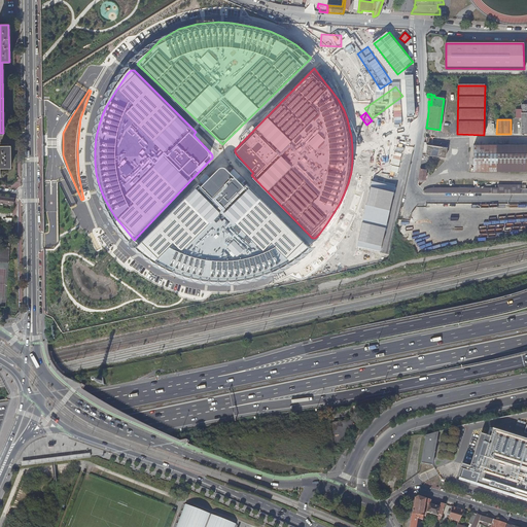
[(0,167),(10,167),(10,146),(5,146),(5,144),(0,144),(0,146),(0,167)]
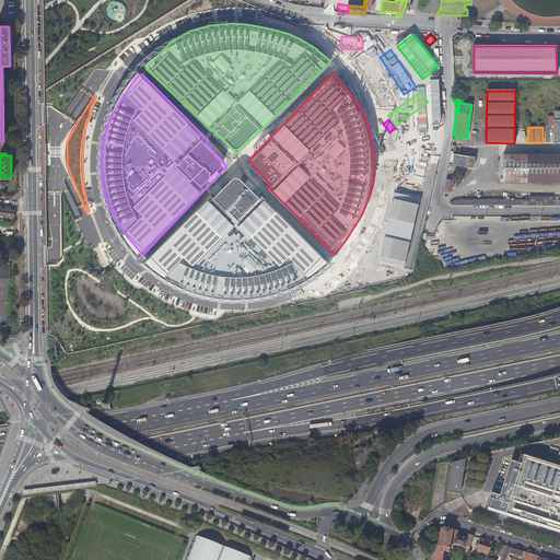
[(453,164),(448,164),(445,189),(451,190),(454,170),(455,170),(456,164),(473,167),(475,158),(454,154),(453,164)]
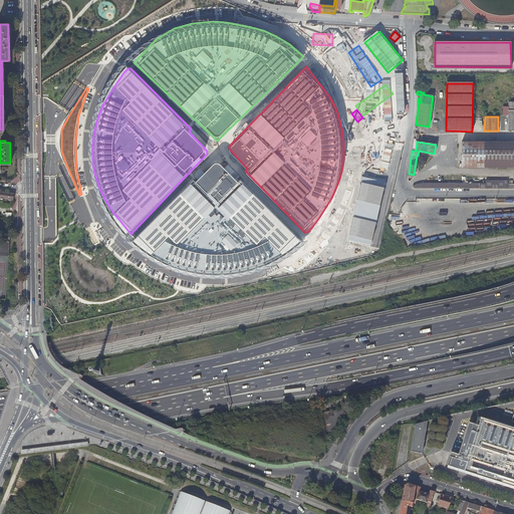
[(513,142),(463,142),(463,167),(513,167),(513,142)]
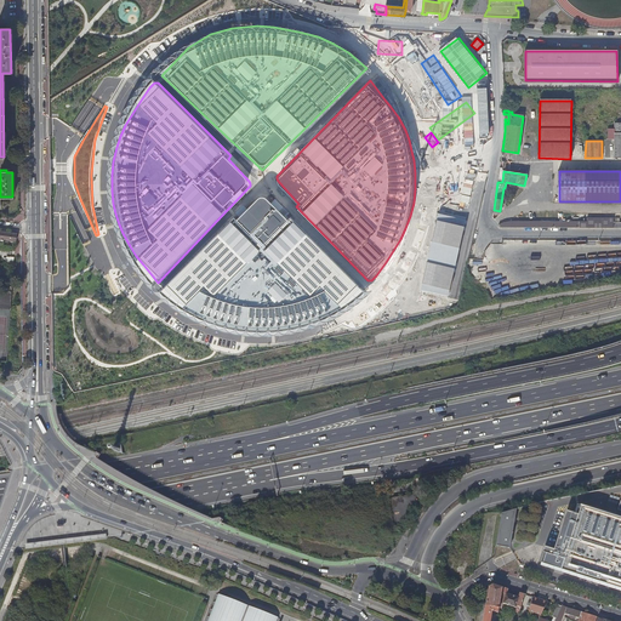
[(466,177),(451,183),(457,197),(472,189),(466,177)]
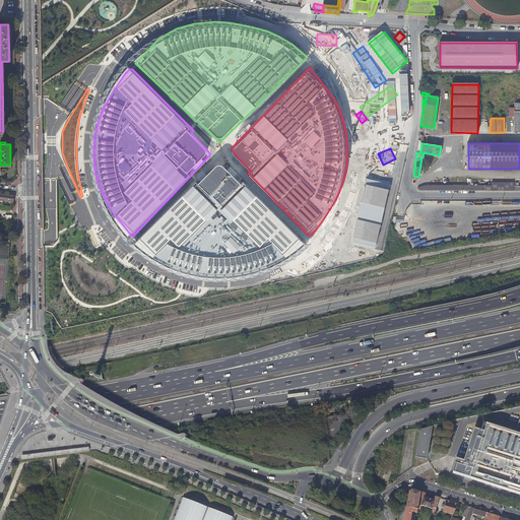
[(304,243),(220,159),(135,239),(150,252),(164,264),(177,269),(193,273),(210,274),(229,273),(249,271),(268,264),(286,253),(304,243)]
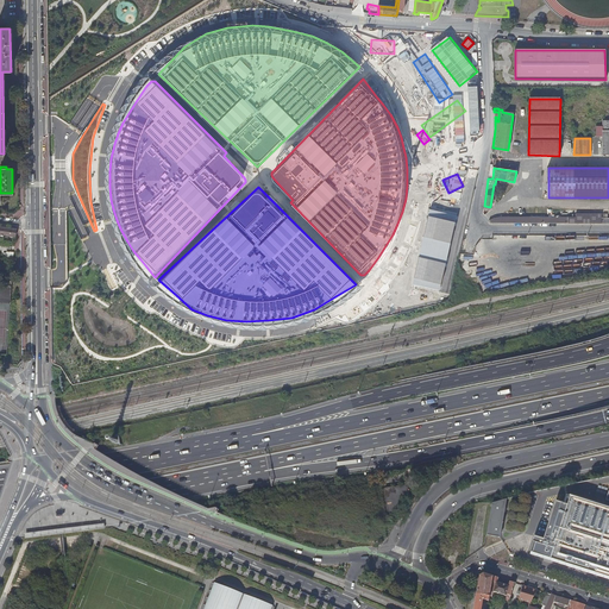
[(435,211),(418,286),(440,290),(456,215),(435,211)]
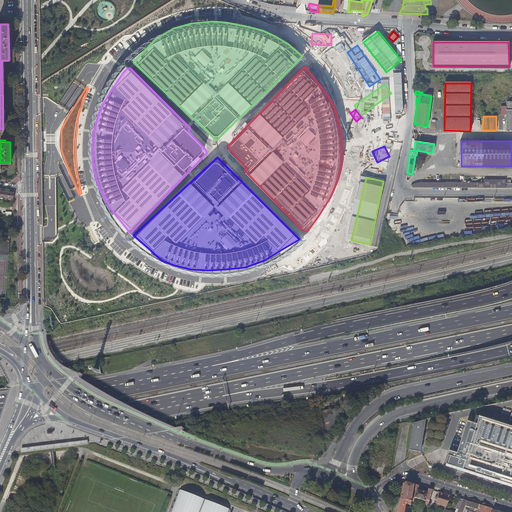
[(0,196),(13,198),(14,192),(0,190),(0,196)]
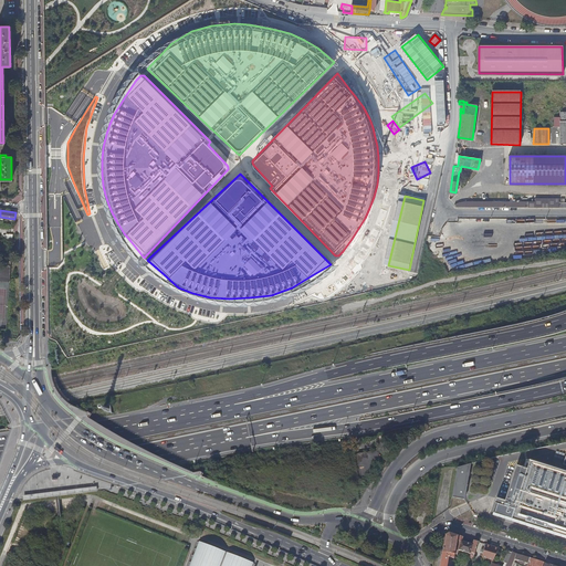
[(565,463),(564,471),(531,460),(514,511),(565,527),(565,463)]
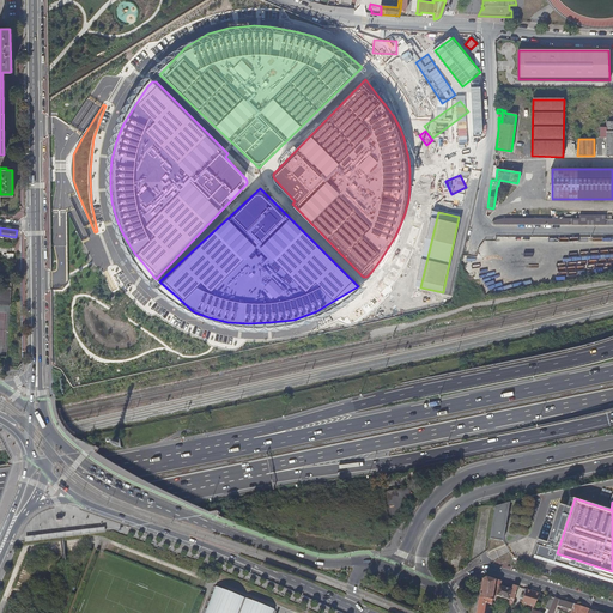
[(498,507),(495,508),(490,540),(503,542),(509,504),(498,507)]
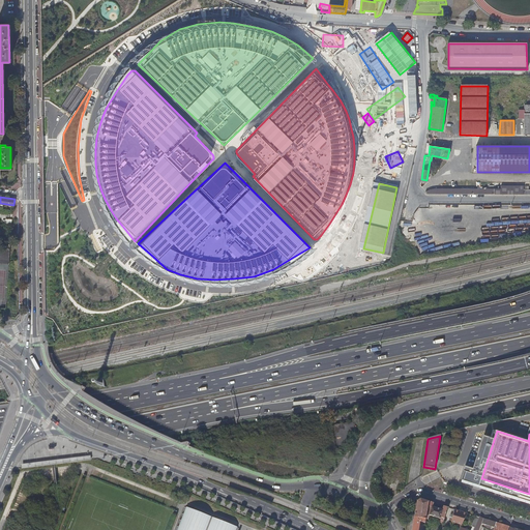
[(38,466),(91,460),(91,454),(40,462),(38,466)]
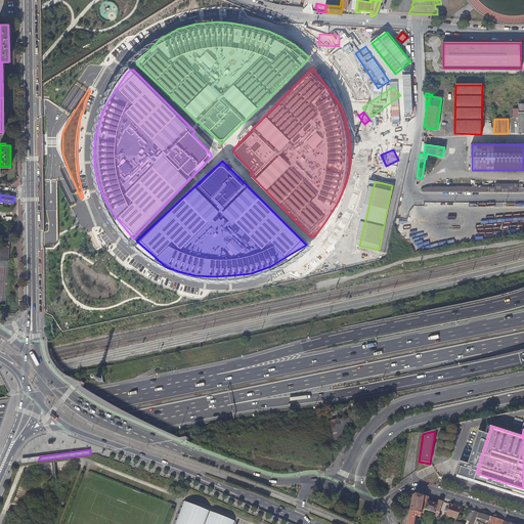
[(411,503),(409,511),(422,513),(423,507),(425,495),(417,493),(412,495),(411,503)]
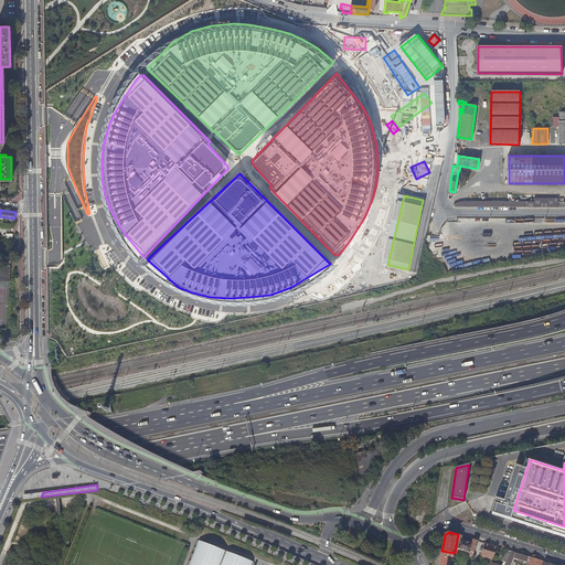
[(458,547),(458,548),(469,552),(471,544),(471,543),(460,540),(458,547)]
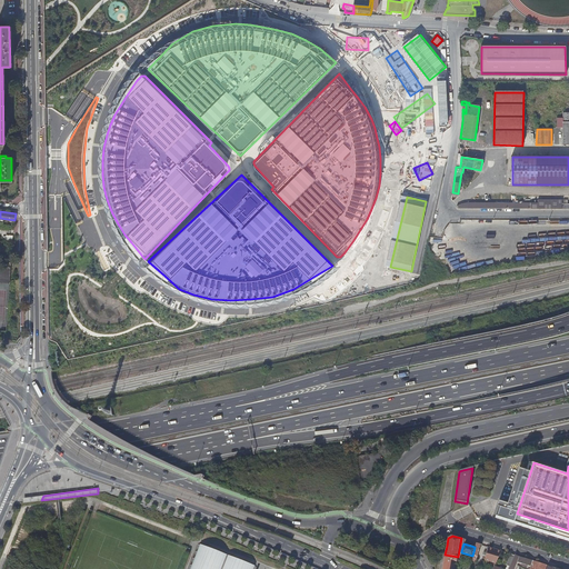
[(471,559),(476,561),(477,556),(481,545),(476,543),(475,547),(475,548),(472,556),(471,559)]
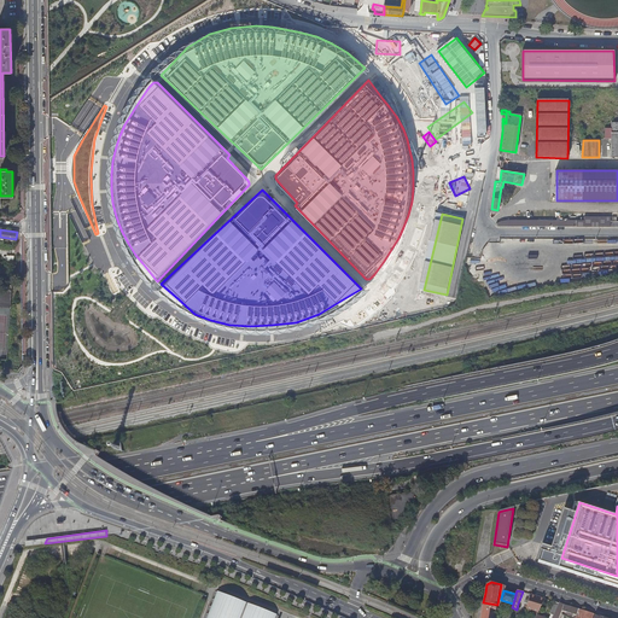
[(273,617),(275,614),(220,593),(209,617),(273,617)]
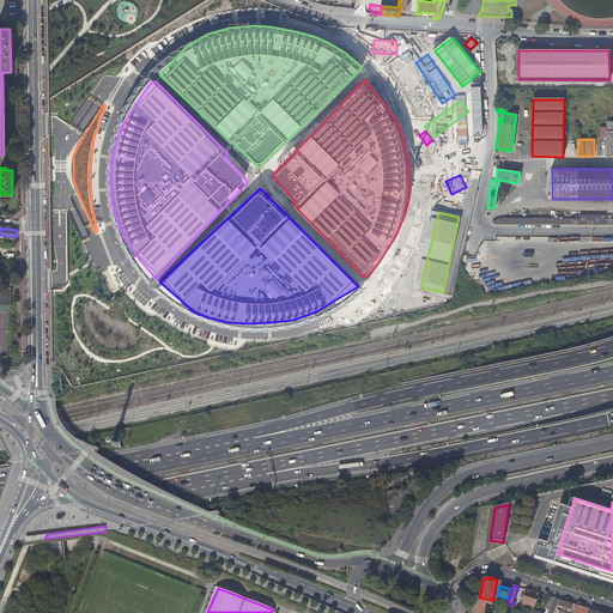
[(526,589),(522,604),(534,607),(540,594),(526,589)]
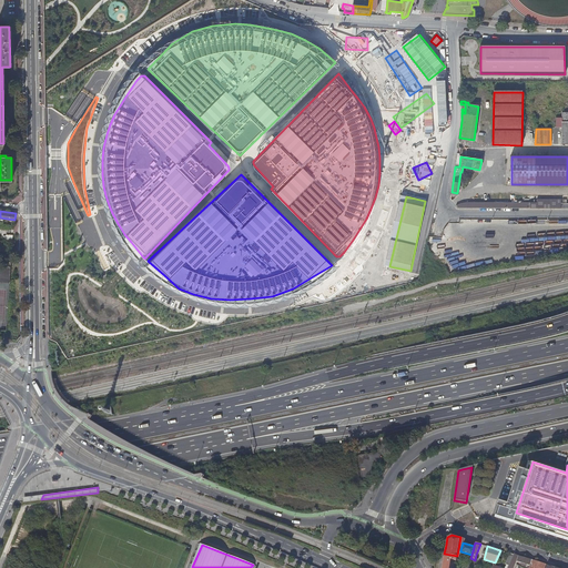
[(440,567),(454,567),(457,556),(444,554),(443,565),(442,565),(440,567)]
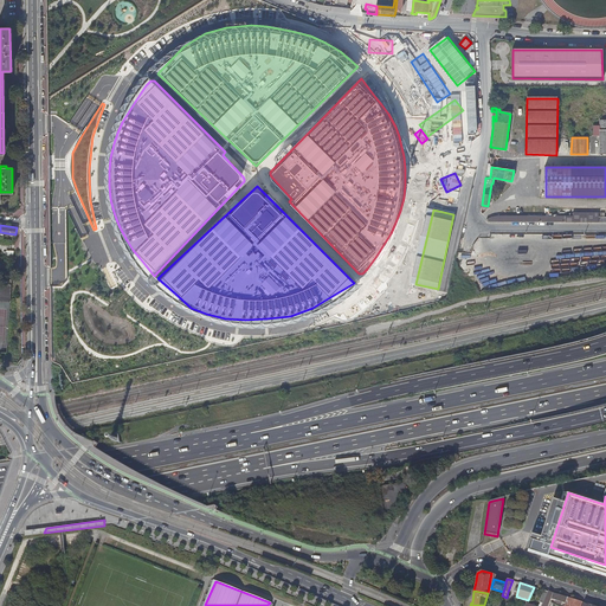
[(524,605),(541,605),(548,592),(545,591),(539,601),(541,603),(539,605),(536,605),(527,603),(524,605)]
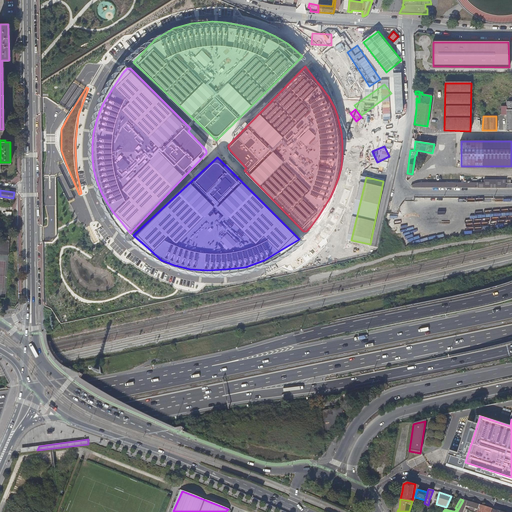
[(457,511),(461,511),(465,505),(477,509),(480,505),(467,501),(467,504),(465,503),(466,501),(463,500),(457,511)]
